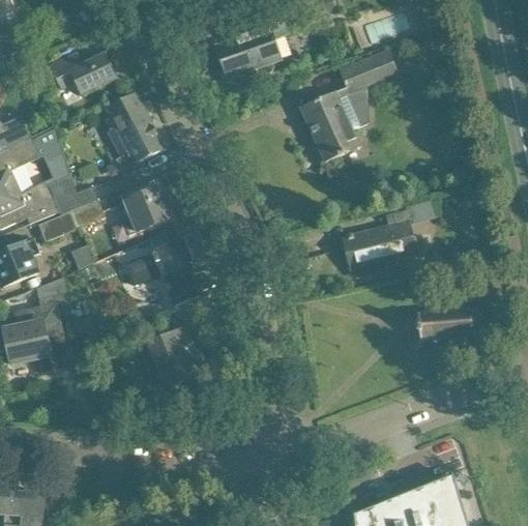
[(287,32),(277,7),(231,24),(236,37),(214,45),(226,76),(255,65),(257,70),(261,72),(270,69),(272,65),(270,60),(280,57),(272,37),(287,32)]
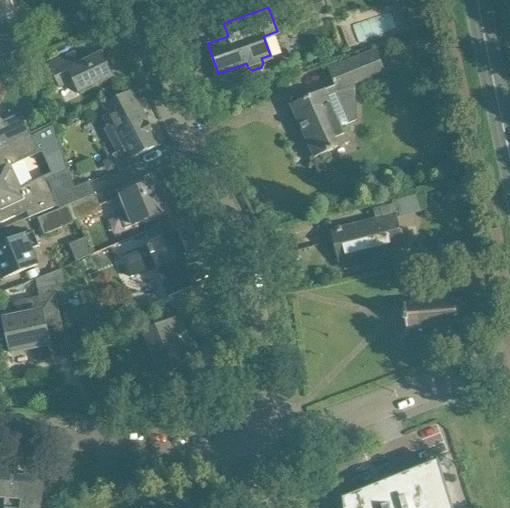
[(0,54),(9,51),(9,49),(24,43),(19,26),(0,33),(0,54)]
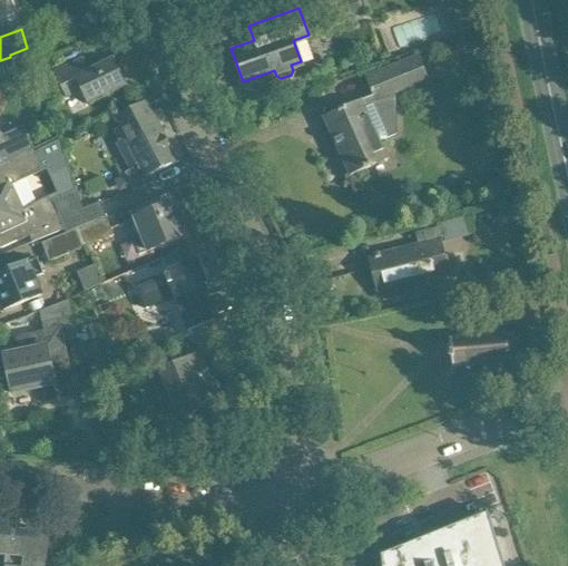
[(394,129),(393,91),(427,78),(426,76),(433,72),(431,67),(423,70),(417,52),(362,72),(370,93),(323,114),(350,173),(387,156),(378,136),(394,129)]
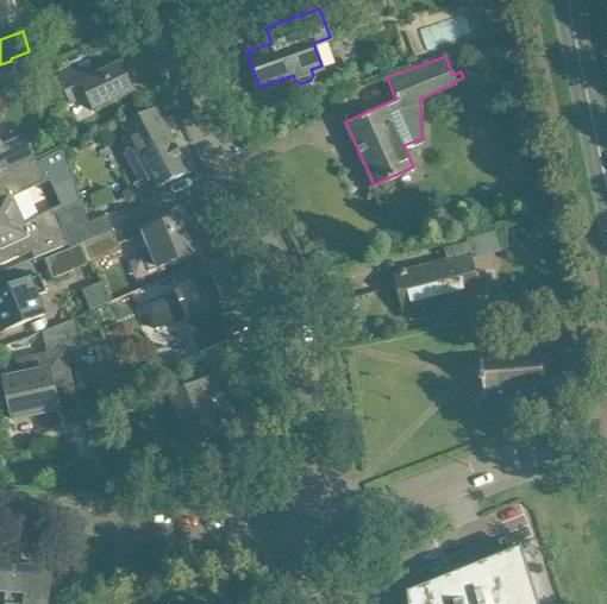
[(86,61),(56,75),(69,102),(86,94),(92,108),(132,89),(119,61),(92,74),(86,61)]
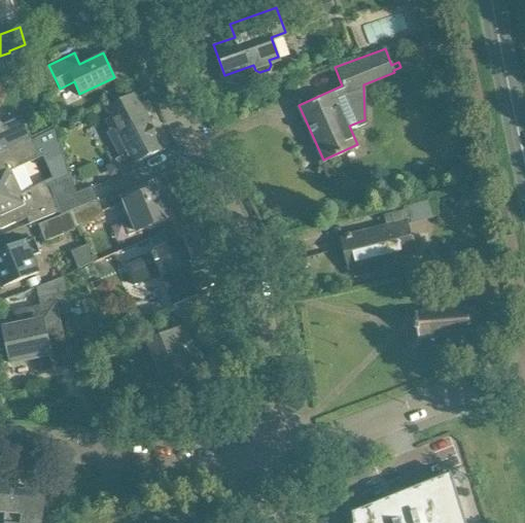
[(133,91),(104,106),(114,125),(106,130),(118,154),(128,149),(134,162),(163,146),(133,91)]
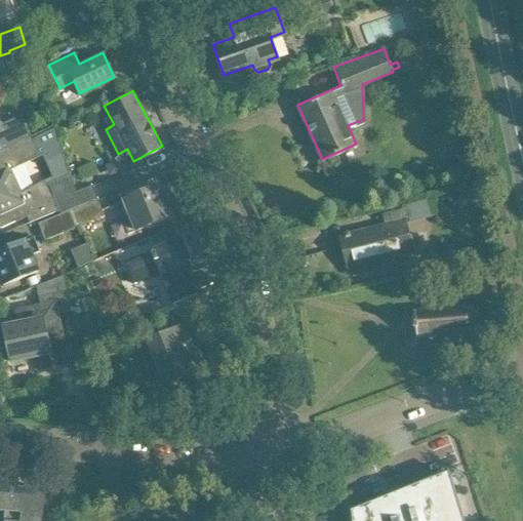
[(0,148),(30,134),(19,113),(0,121),(0,148)]
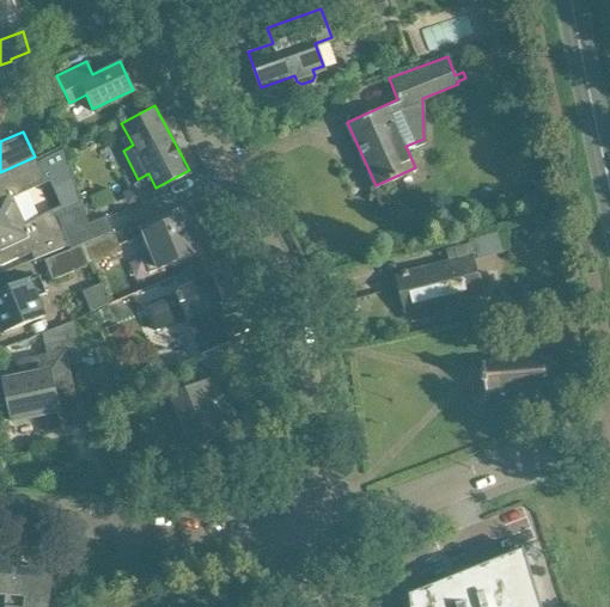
[(61,145),(35,157),(0,172),(0,194),(1,194),(29,181),(30,177),(67,159),(61,145)]
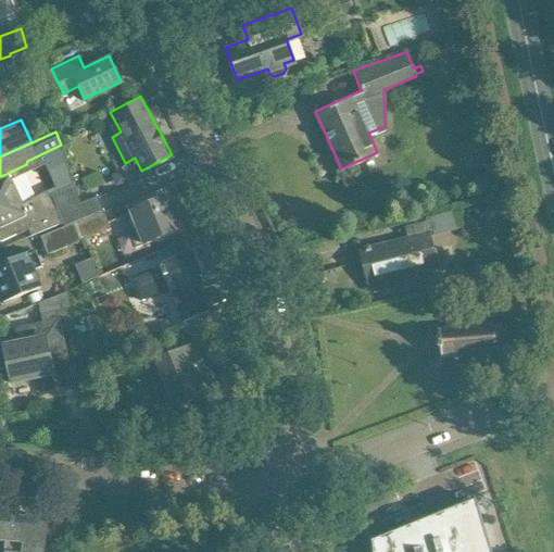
[(61,221),(57,212),(48,193),(19,207),(7,180),(4,183),(0,180),(0,239),(15,231),(14,230),(23,226),(27,227),(29,234),(60,221),(61,221)]
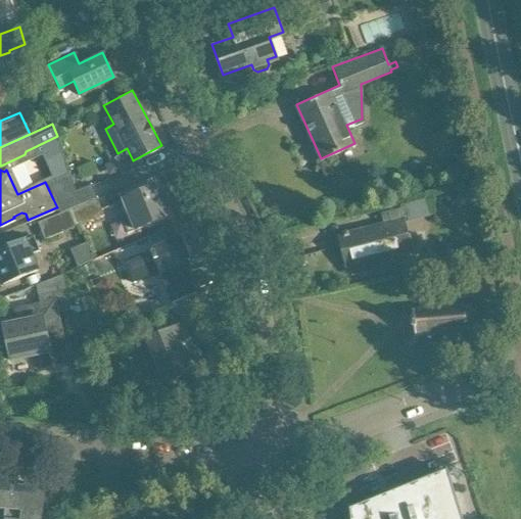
[(96,196),(92,185),(91,183),(76,189),(68,171),(47,180),(54,198),(53,199),(57,207),(56,207),(58,213),(66,207),(96,196)]
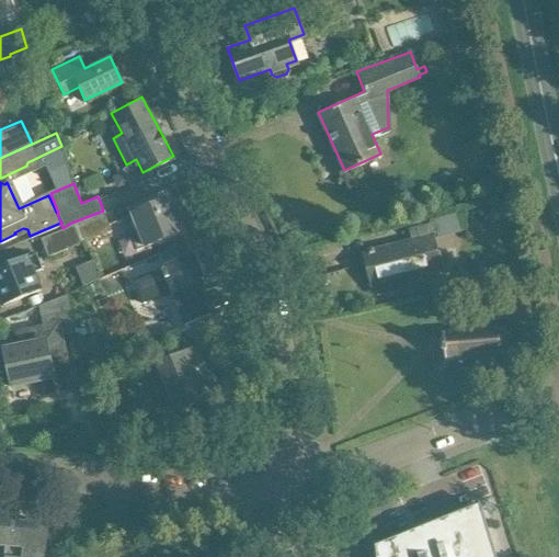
[(140,209),(123,216),(128,230),(137,227),(144,243),(135,247),(136,249),(182,229),(169,197),(143,208),(141,206),(139,207),(140,209)]
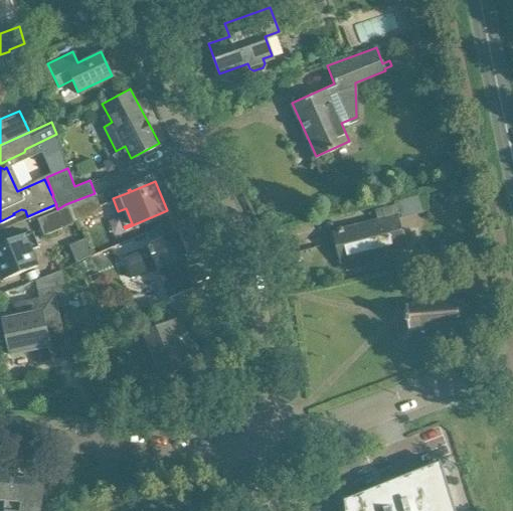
[(102,210),(100,205),(95,193),(65,204),(72,222),(102,210)]
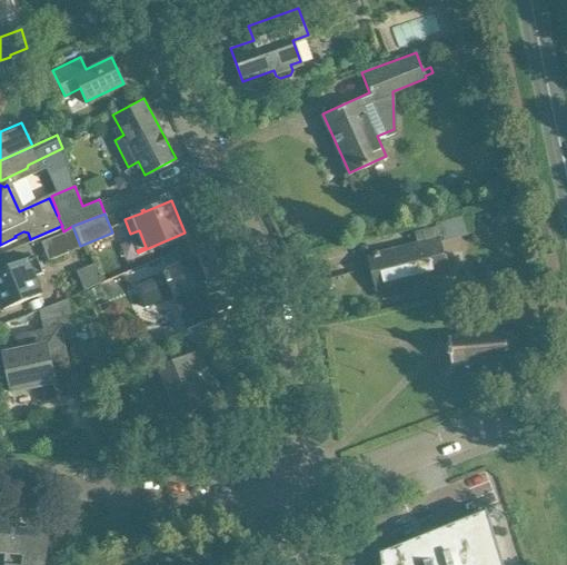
[(80,246),(72,226),(63,231),(40,240),(48,259),(80,246)]
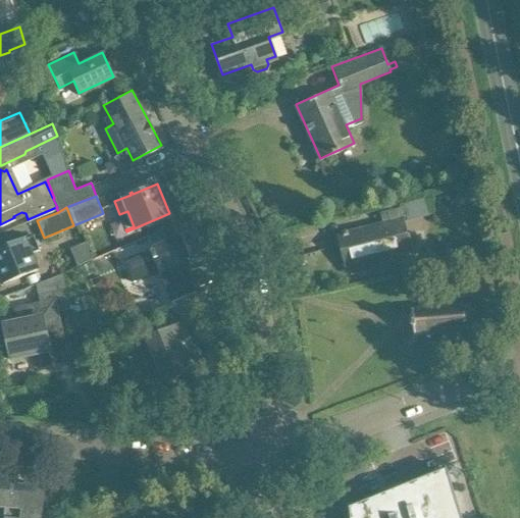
[(410,248),(405,228),(403,217),(336,234),(340,246),(342,246),(346,261),(344,261),(344,263),(410,248)]
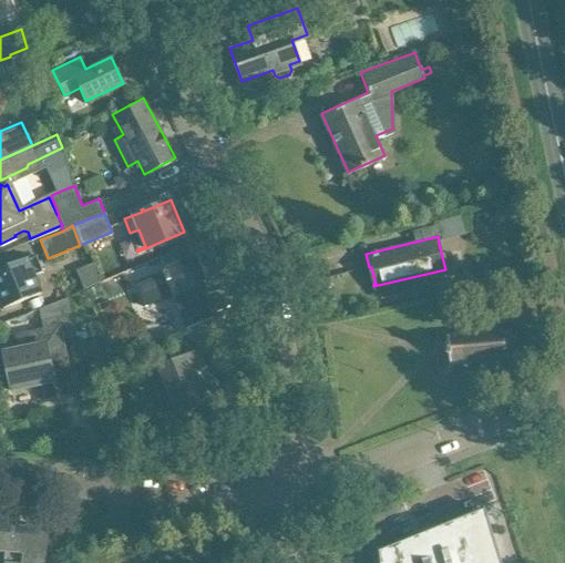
[(165,272),(135,284),(144,304),(172,292),(186,327),(187,326),(187,325),(209,316),(209,317),(212,316),(202,292),(197,294),(193,284),(204,279),(194,254),(192,255),(193,256),(164,268),(165,272)]
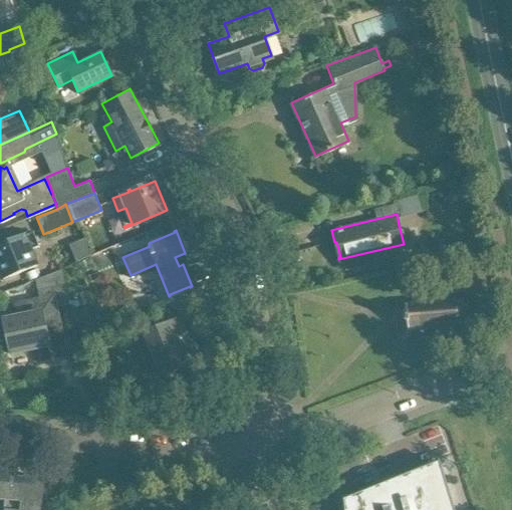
[(12,239),(0,243),(0,274),(1,277),(44,260),(43,259),(36,262),(30,248),(38,244),(32,231),(13,238),(12,237),(11,237),(12,239)]
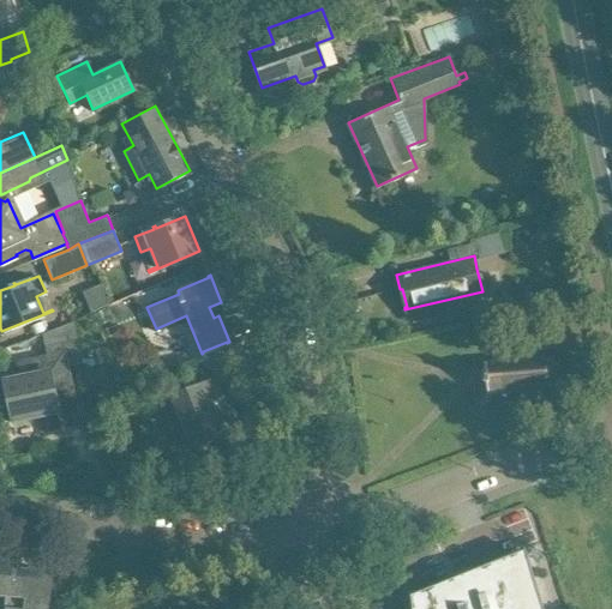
[(484,363),(486,390),(484,392),(485,393),(487,391),(507,389),(507,391),(509,390),(509,389),(526,387),(526,389),(528,389),(527,387),(545,386),(545,387),(547,387),(546,385),(556,375),(557,377),(559,373),(557,372),(556,365),(558,363),(557,361),(555,362),(545,355),(544,353),(543,353),(543,355),(526,357),(526,355),(523,355),(523,357),(505,359),(504,357),(503,357),(504,360),(485,361),(483,360),(481,361),(484,363)]
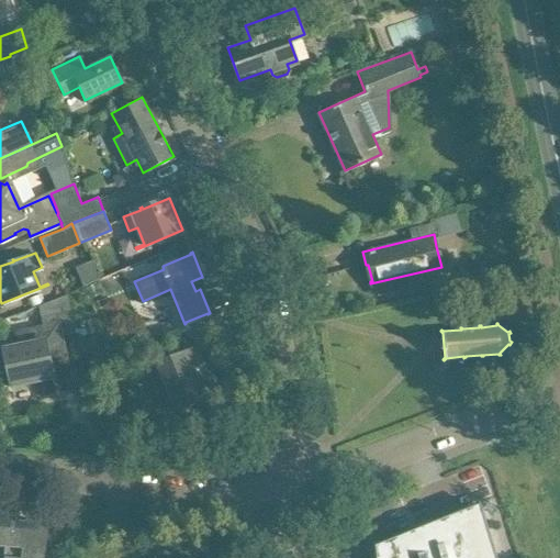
[(70,389),(59,336),(1,349),(9,386),(51,377),(54,392),(70,389)]
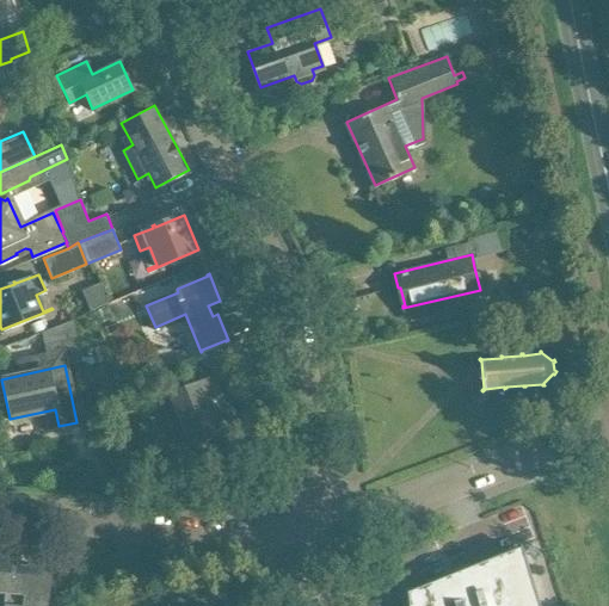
[(217,375),(155,400),(177,452),(239,427),(217,375)]
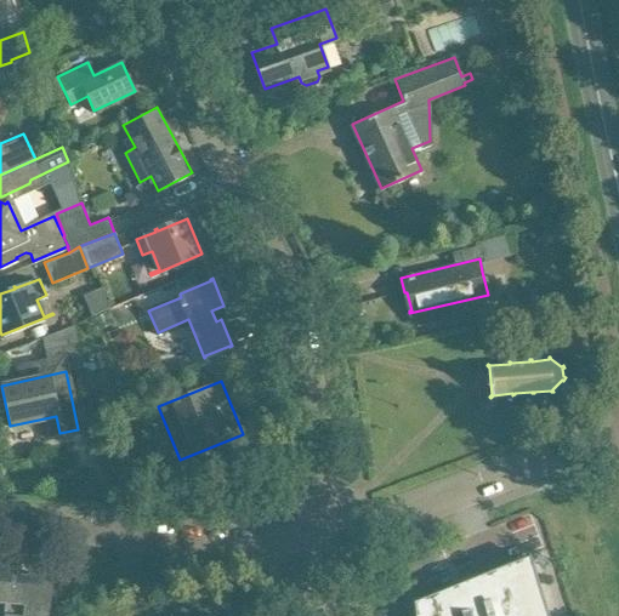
[(472,577),(413,600),(414,612),(413,612),(413,615),(549,615),(529,553),(472,576),(472,577)]
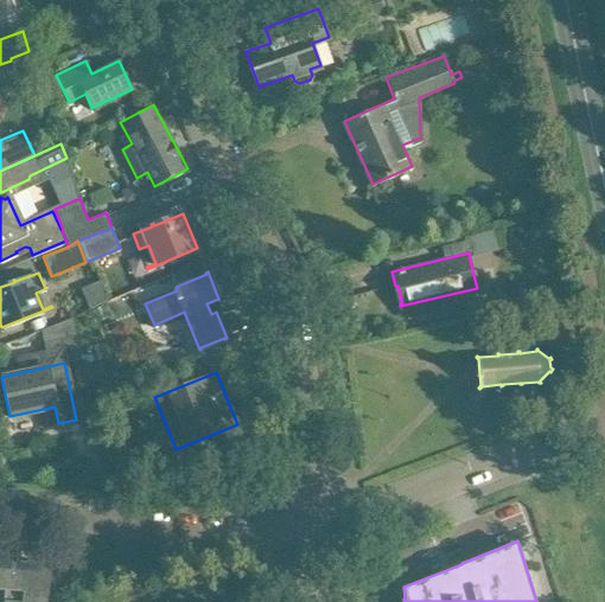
[(0,587),(20,589),(19,601),(1,600),(0,601),(43,601),(48,563),(0,558),(0,587)]
